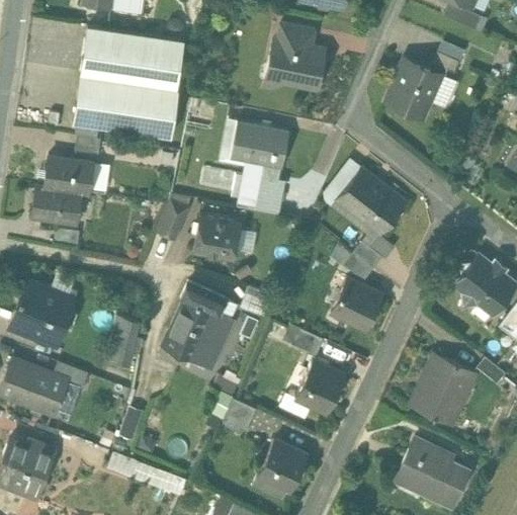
[(84,0),(83,5),(112,9),(113,0),(84,0)]
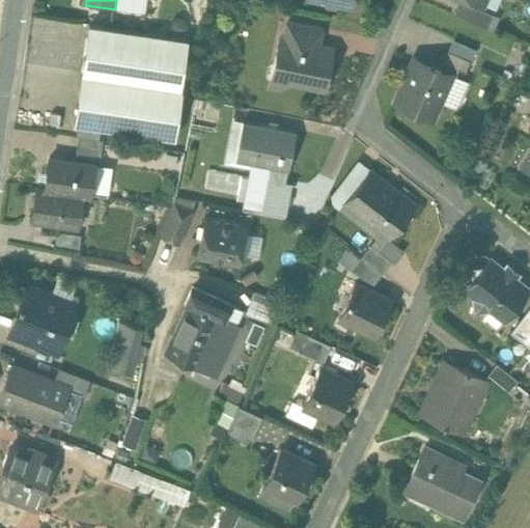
[(353,0),(311,0),(326,3),(329,7),(334,8),(339,5),(352,8),(353,0)]
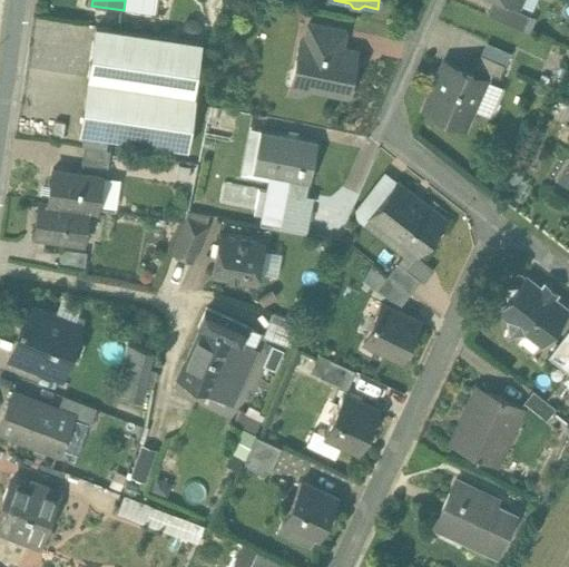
[(531,18),(494,1),(488,17),(525,32),(531,18)]
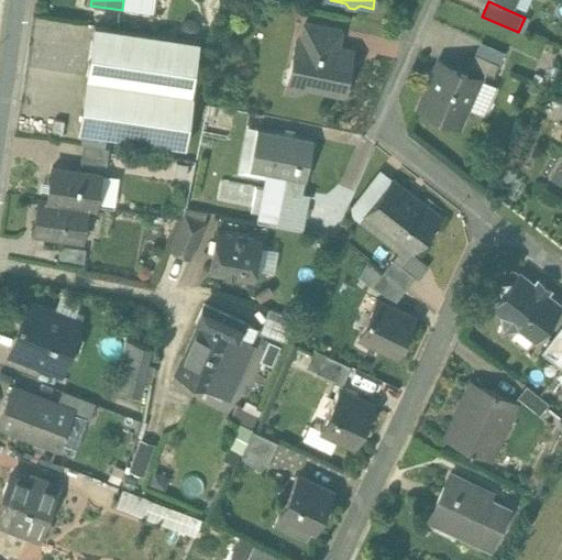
[(342,33),(306,25),(302,43),(339,51),(342,33)]
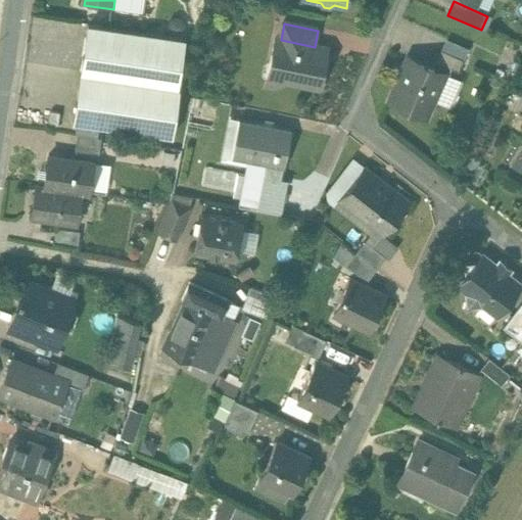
[(186,41),(89,26),(82,75),(179,90),(179,89),(186,41)]
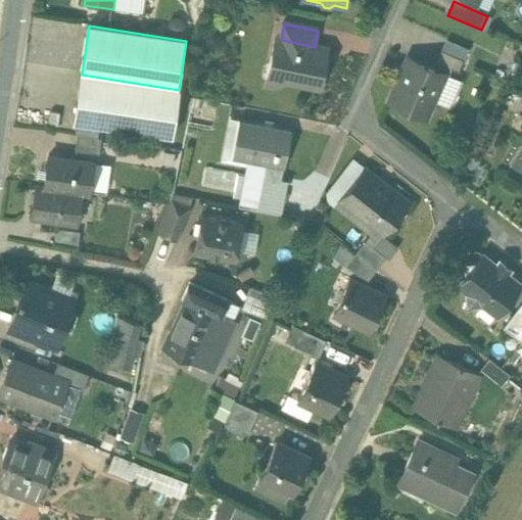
[(281,40),(278,39),(272,67),(281,69),(287,78),(286,83),(320,90),(328,49),(315,47),(281,40)]
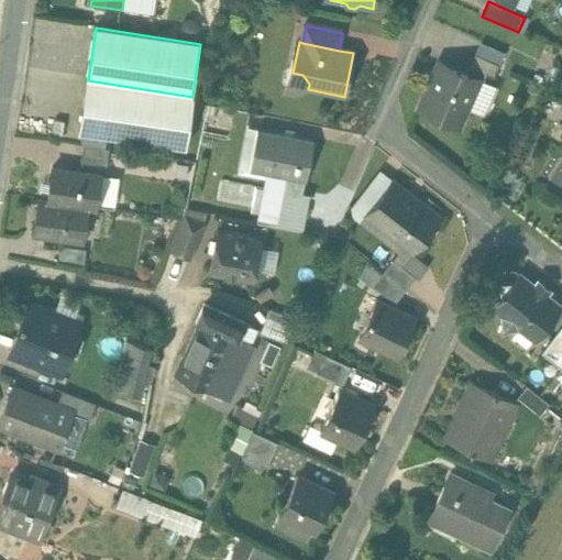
[(499,67),(476,57),(471,69),(494,80),(499,67)]
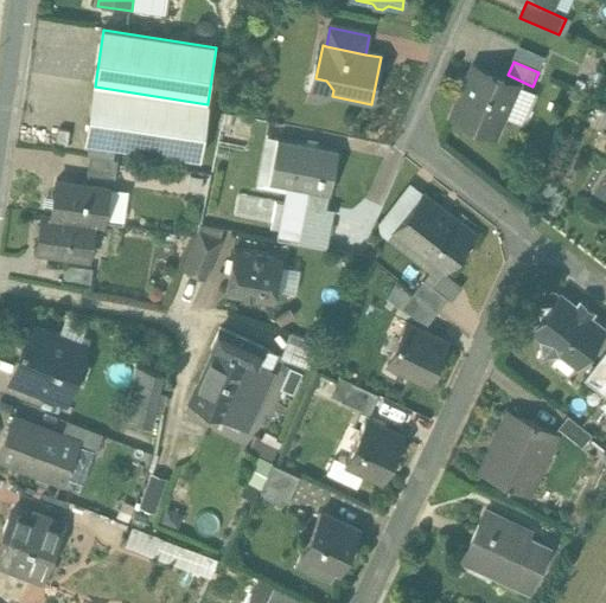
[(520,89),(474,69),(452,119),(497,139),(520,89)]
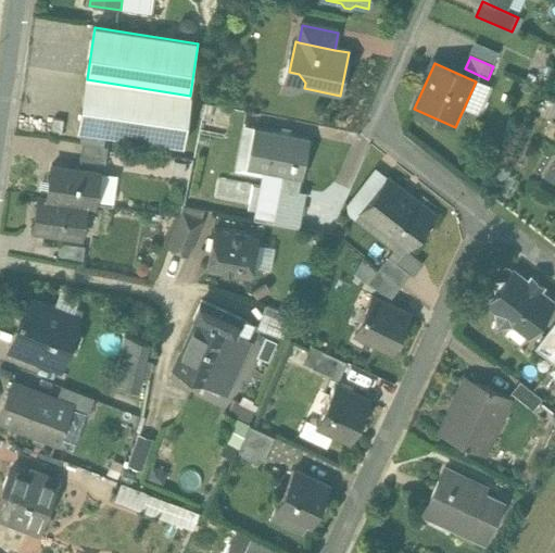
[(190,96),(87,79),(78,132),(83,132),(106,136),(185,147),(192,95),(190,95),(190,96)]
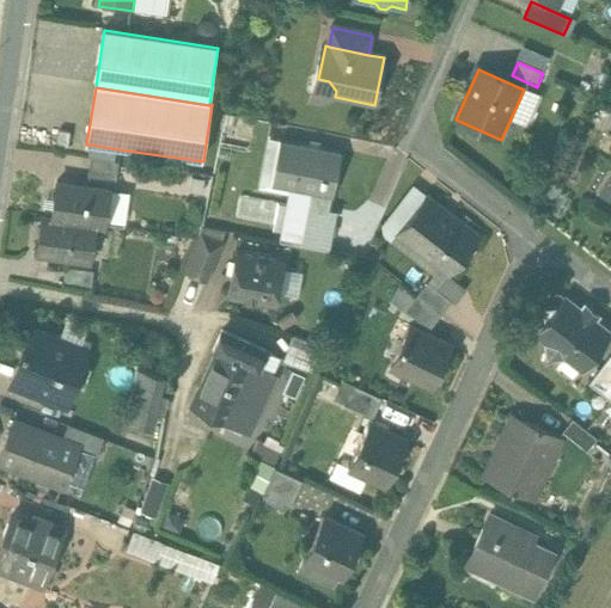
[(342,154),(281,142),(273,188),(331,198),(334,198),(342,154)]
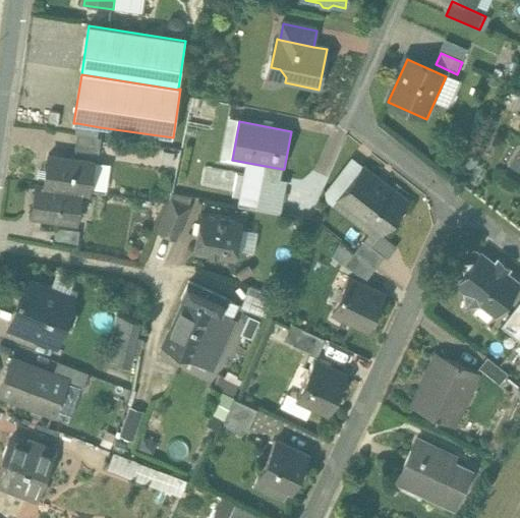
[(100,127),(77,123),(75,135),(78,135),(98,138),(100,127)]
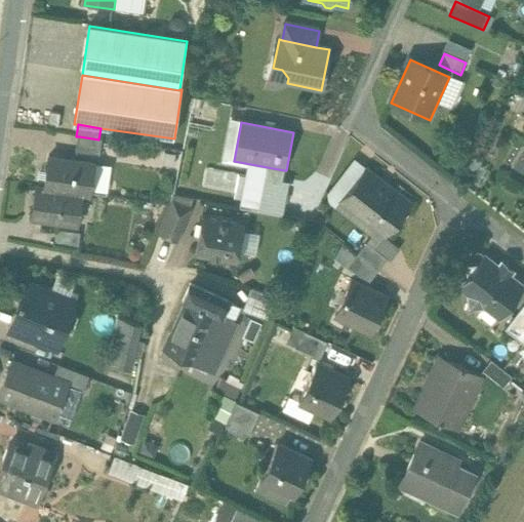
[(98,139),(79,136),(76,153),(101,157),(103,141),(98,139)]
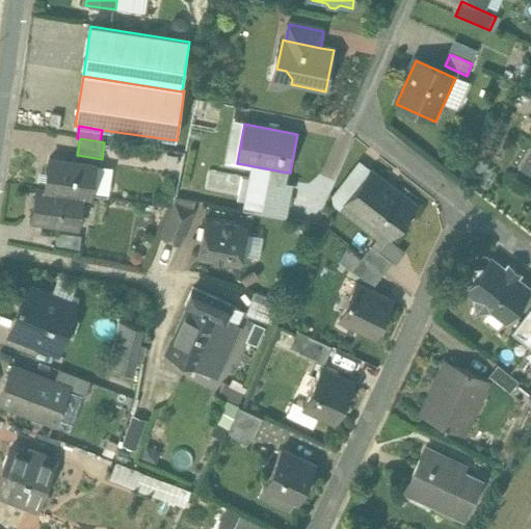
[(97,167),(51,160),(46,191),(84,197),(93,199),(97,167)]
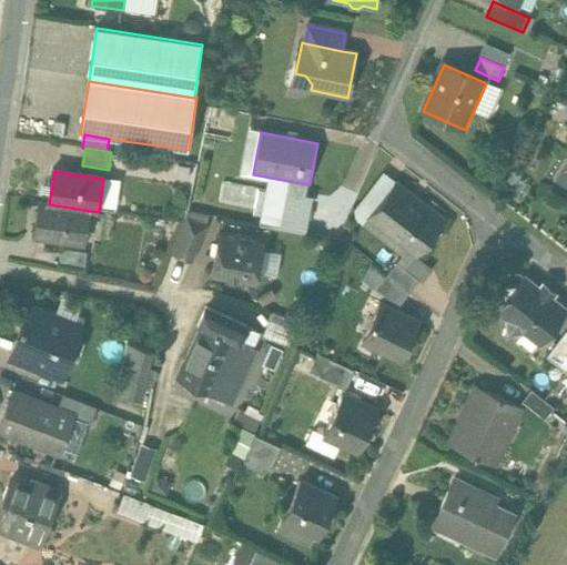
[(307,184),(290,181),(281,230),(307,235),(314,198),(306,197),(307,184)]
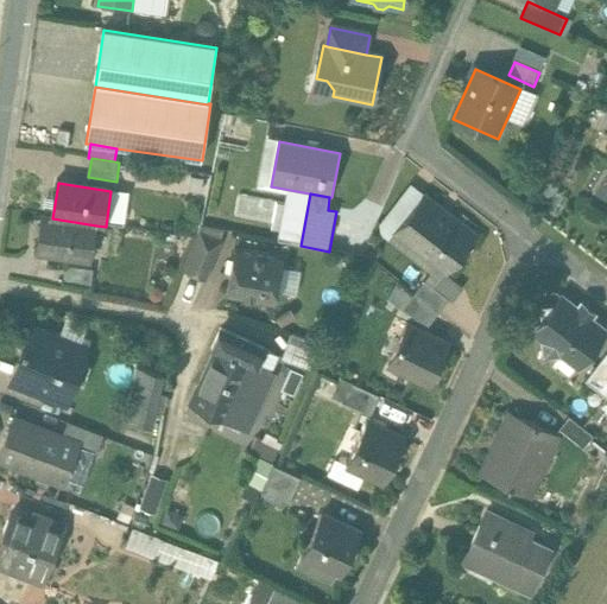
[(476,239),(424,197),(396,234),(448,275),(476,239)]
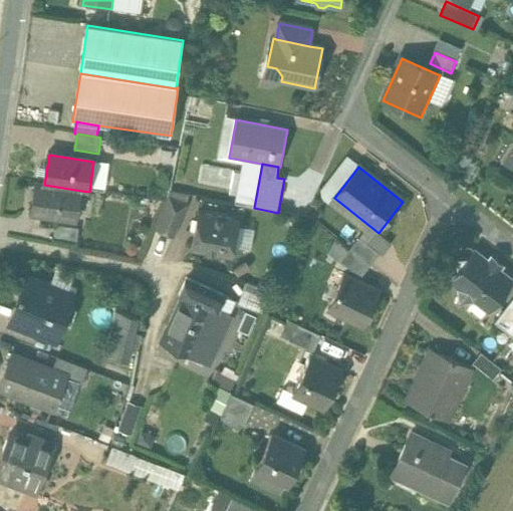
[(44,185),(36,184),(31,214),(77,221),(81,191),(44,185)]
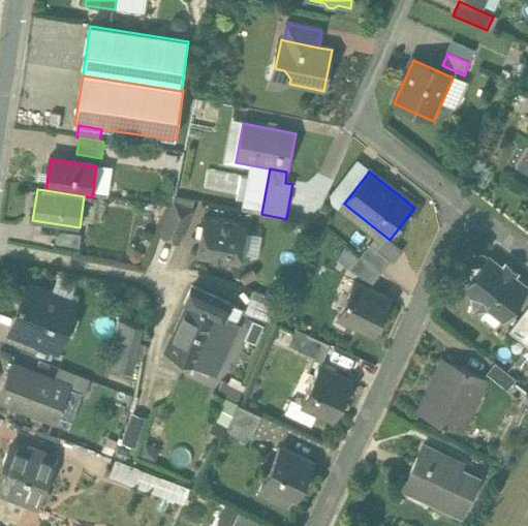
[(177,198),(160,237),(179,245),(193,211),(192,211),(196,202),(177,198)]
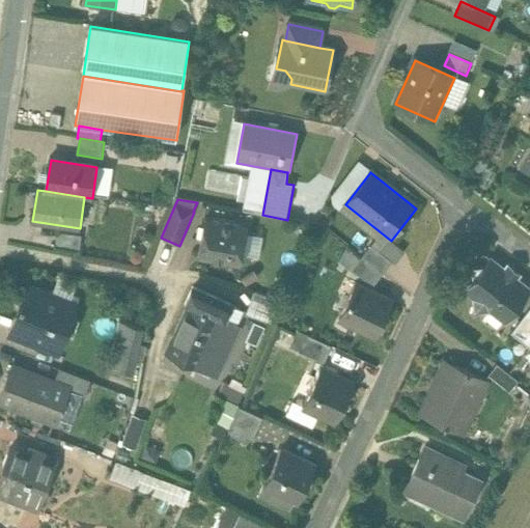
[(248,228),(205,221),(198,259),(241,268),(248,228)]
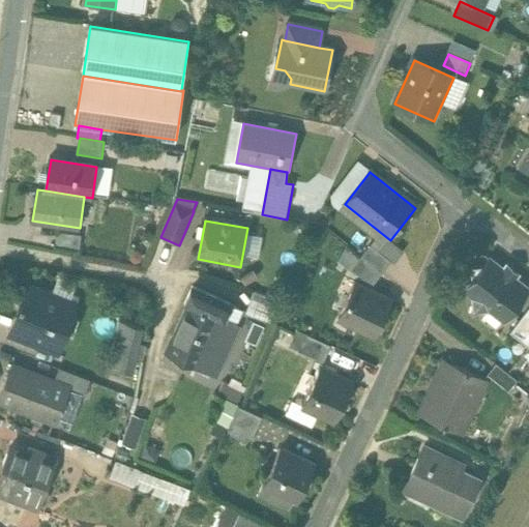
[(82,236),(58,233),(55,249),(79,253),(82,236)]
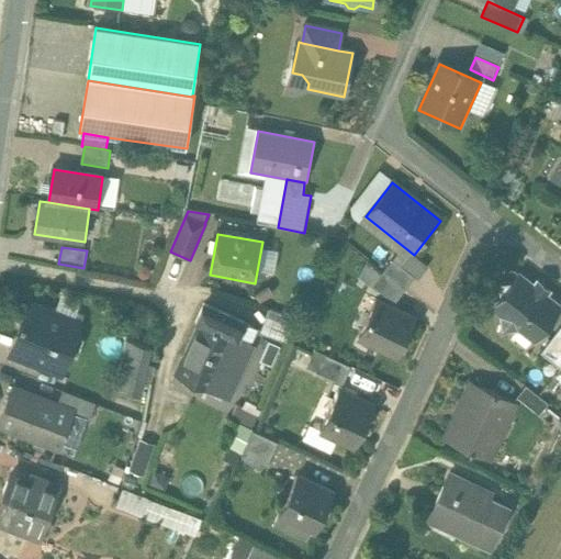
[(416,279),(393,261),(383,275),(405,292),(416,279)]
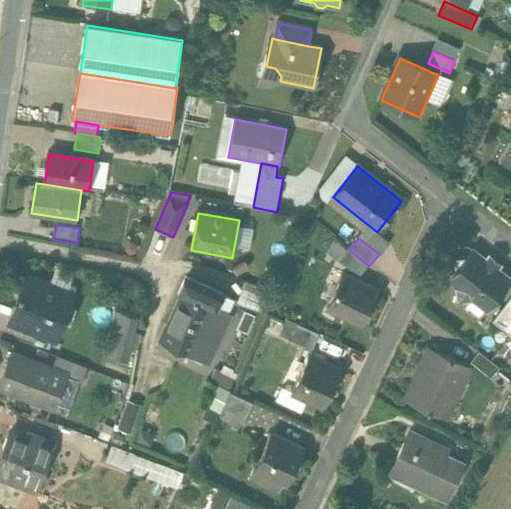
[(369,266),(349,250),(340,262),(360,278),(369,266)]
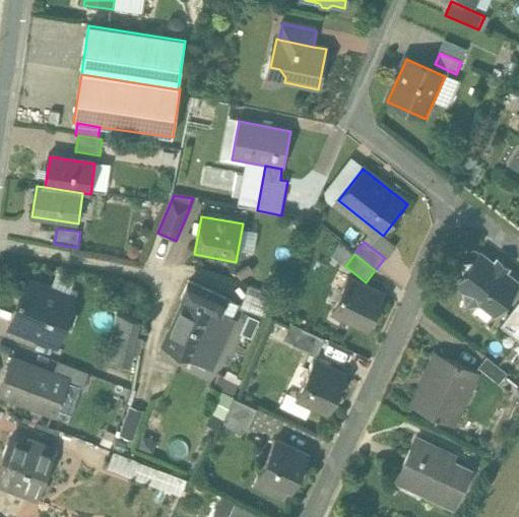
[(474,263),(462,265),(467,306),(481,304),(496,315),(518,285),(480,255),(474,263)]
